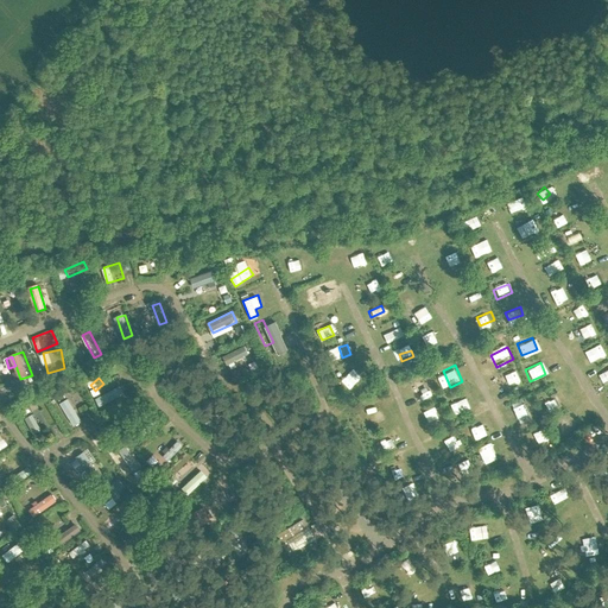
[(431,381),(413,387),(418,399),(436,393),(431,381)]
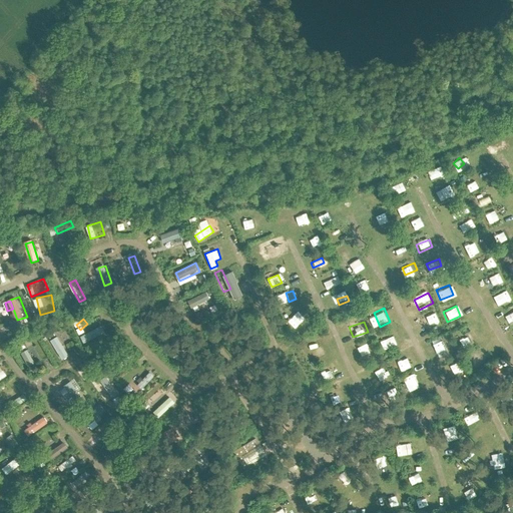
[(88,340),(105,332),(101,326),(85,334),(88,340)]
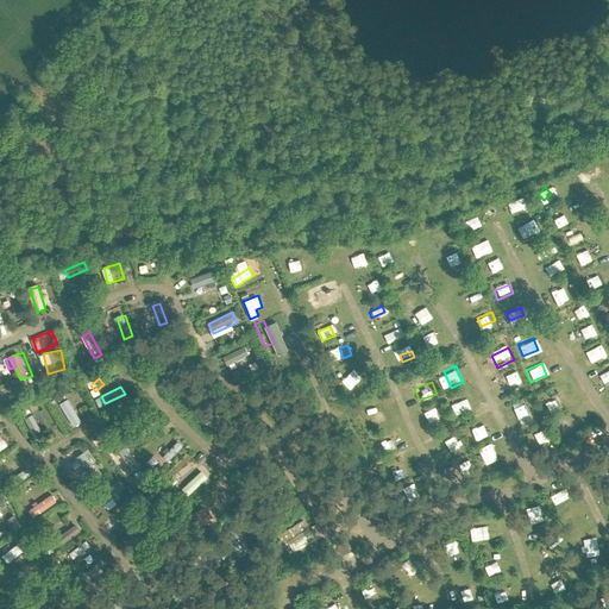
[(75,405),(83,401),(80,393),(71,397),(75,405)]
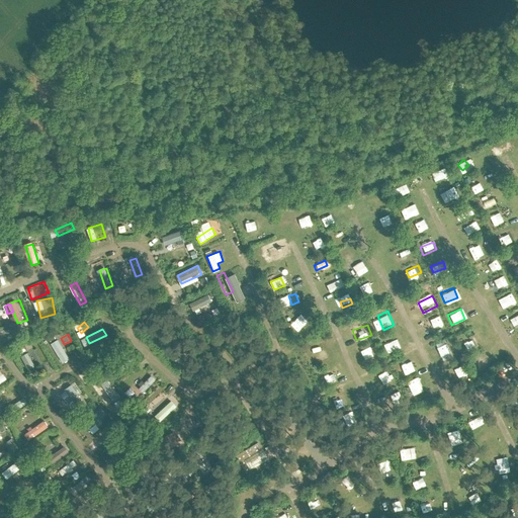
[(453,343),(447,346),(453,357),(459,353),(453,343)]
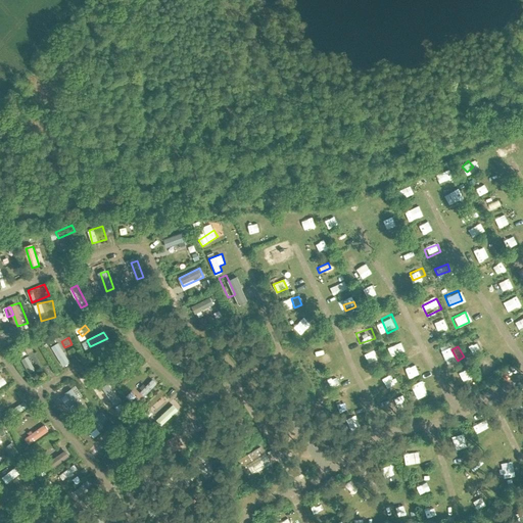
[(318,353),(321,363),(335,358),(332,348),(318,353)]
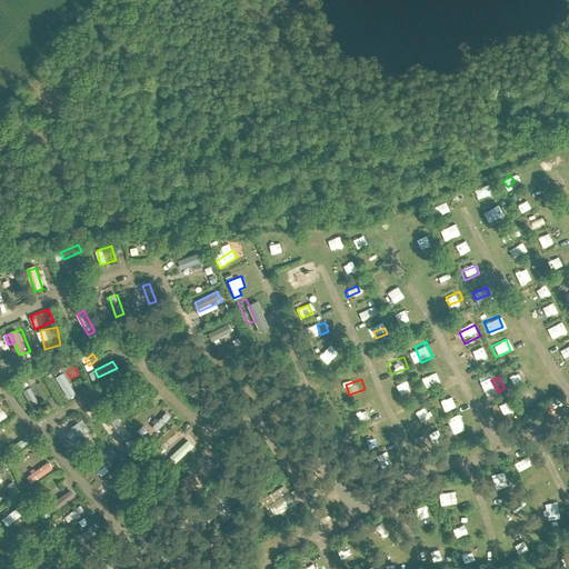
[(342,385),(337,389),(341,395),(347,391),(342,385)]
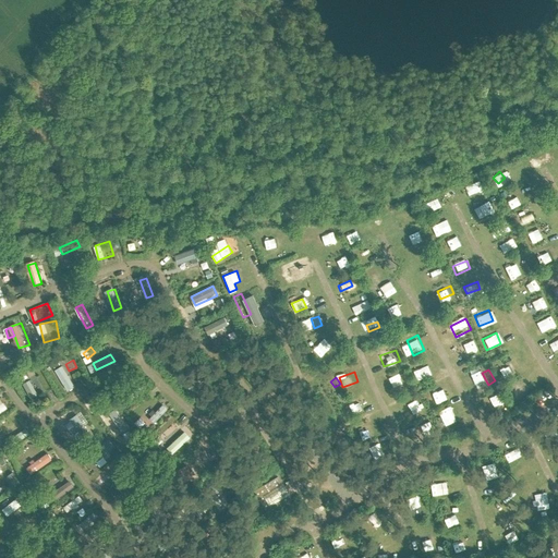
[(31,379),(23,383),(32,399),(39,395),(31,379)]
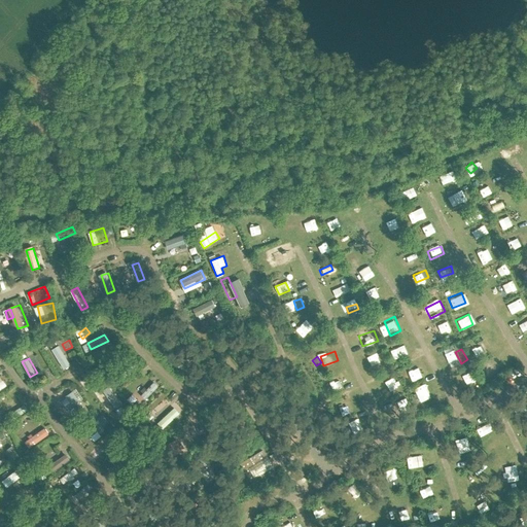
[(494,365),(482,372),(486,380),(498,374),(494,365)]
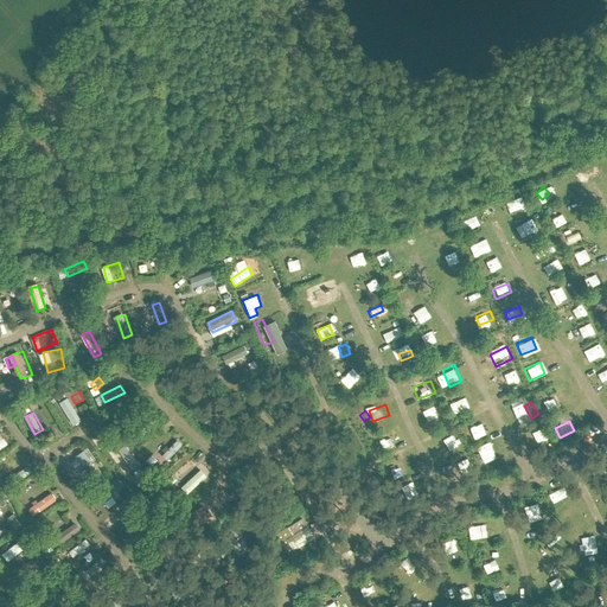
[(480,436),(474,426),(465,430),(471,441),(480,436)]
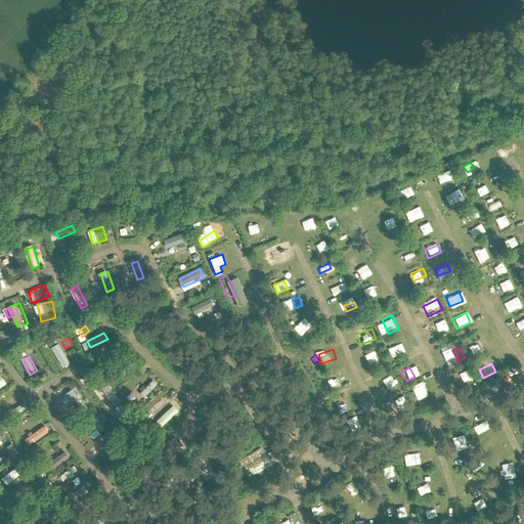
[(464,382),(474,378),(470,367),(460,372),(464,382)]
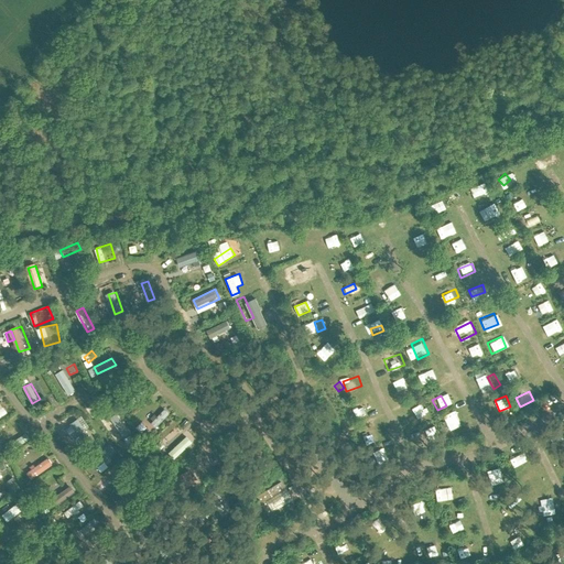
[(2,400),(0,401),(0,418),(10,412),(2,400)]
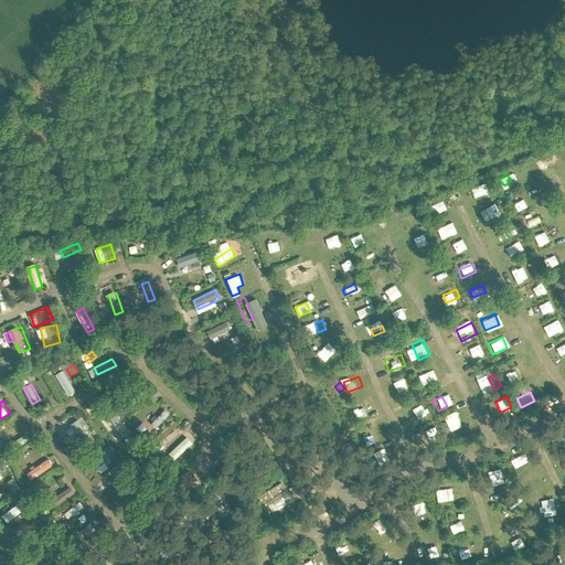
[(412,419),(428,415),(426,404),(409,408),(412,419)]
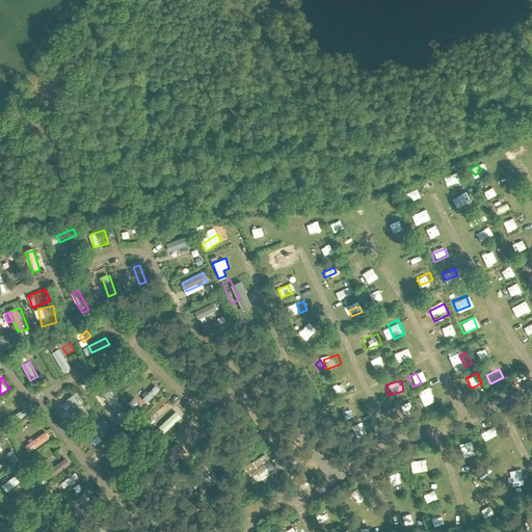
[(157,384),(142,398),(148,404),(162,390),(157,384)]
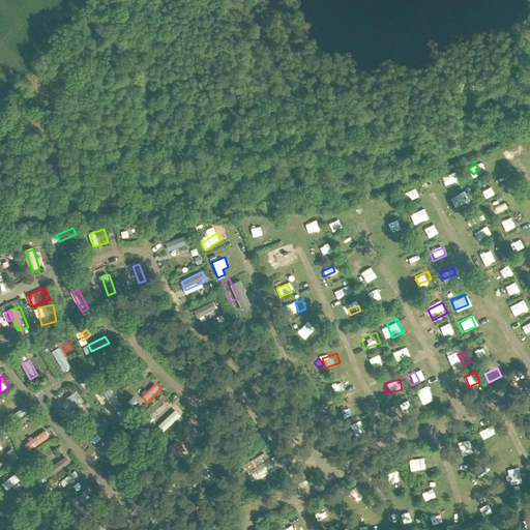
[(110,388),(102,393),(112,406),(118,401),(110,388)]
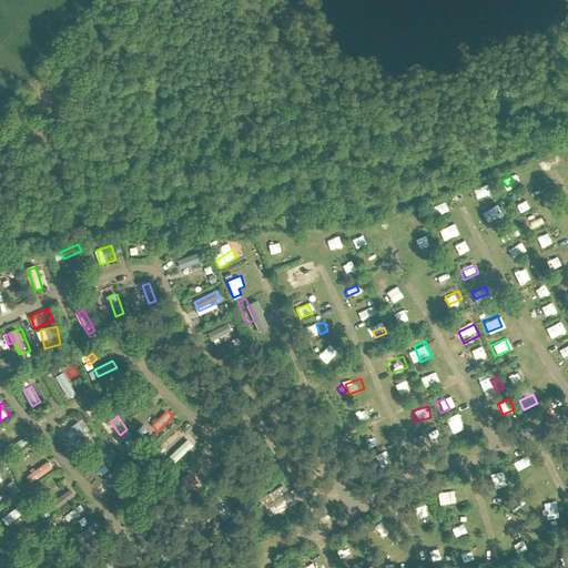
[(75,452),(91,444),(81,423),(66,429),(75,452)]
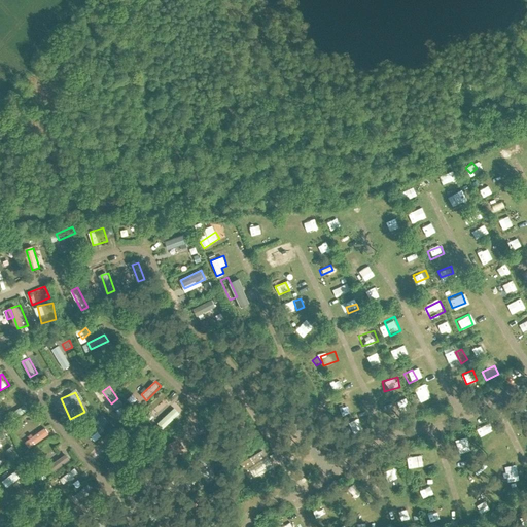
[(29,436),(30,438),(25,442),(28,448),(50,434),(45,426),(29,436)]
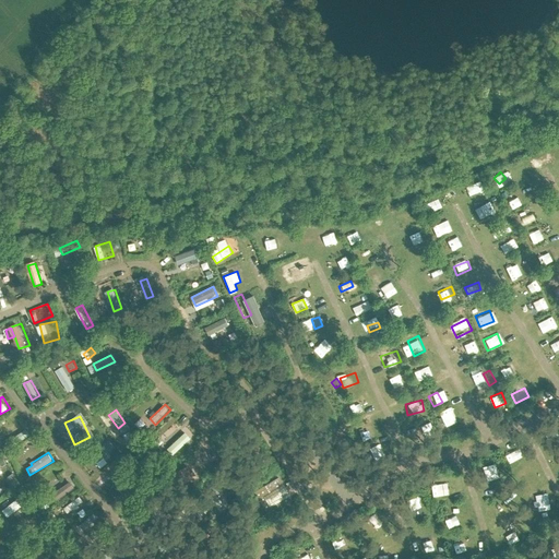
[(119,456),(110,465),(106,461),(102,466),(111,476),(125,462),(119,456)]
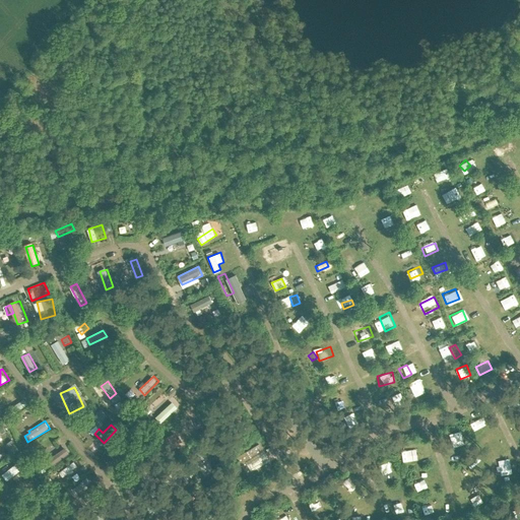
[(12,453),(18,448),(13,441),(7,446),(12,453)]
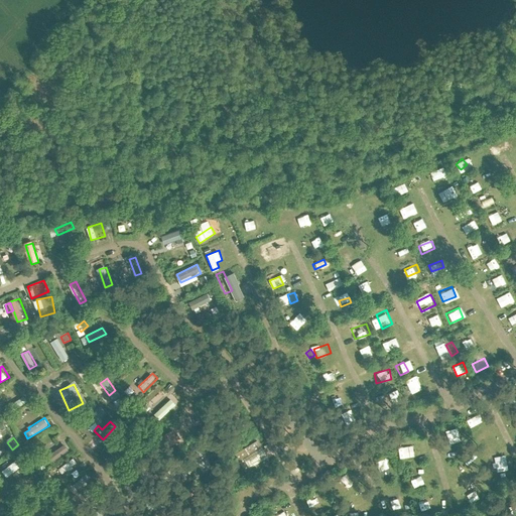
[(257,441),(235,454),(249,478),(271,465),(257,441)]
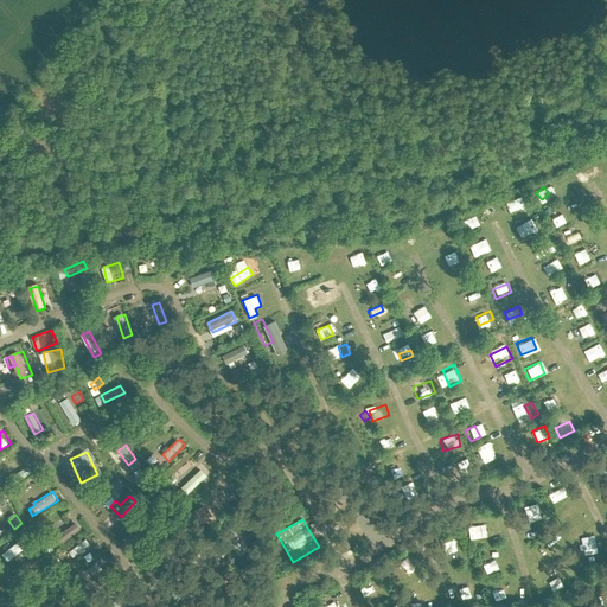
[(59,534),(64,541),(75,534),(69,526),(59,534)]
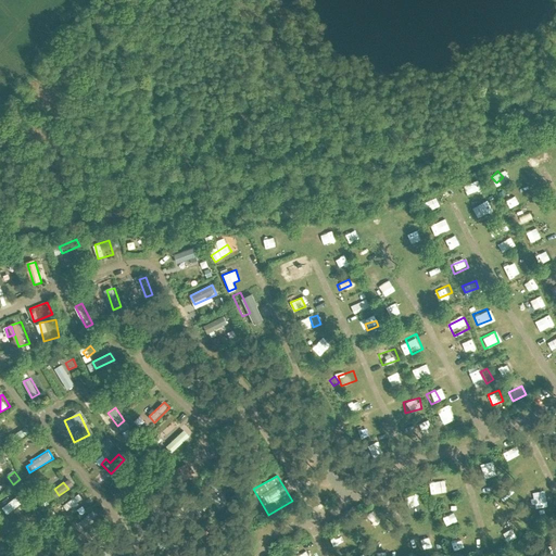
[(9,515),(25,501),(20,494),(3,507),(9,515)]
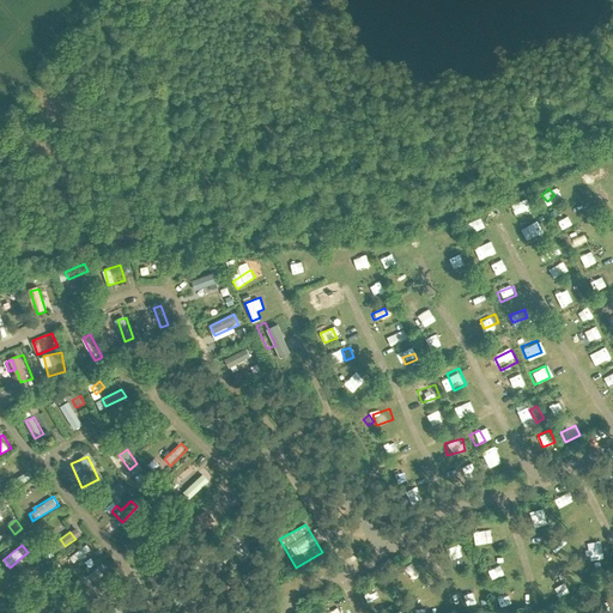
[(71,564),(89,557),(85,550),(67,557),(71,564)]
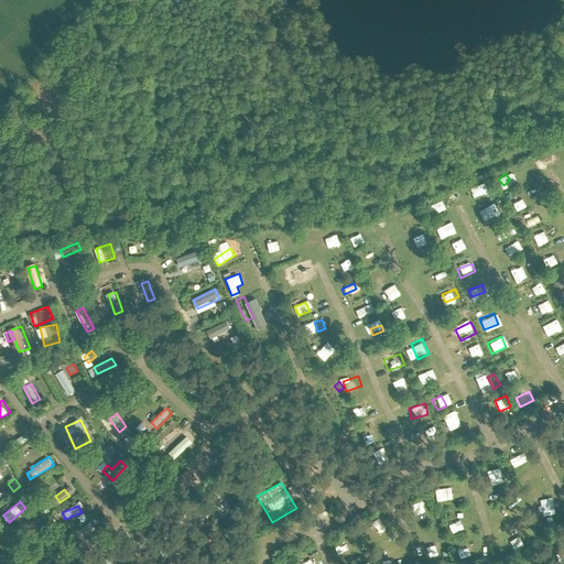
[(208,520),(213,524),(218,520),(213,516),(208,520)]
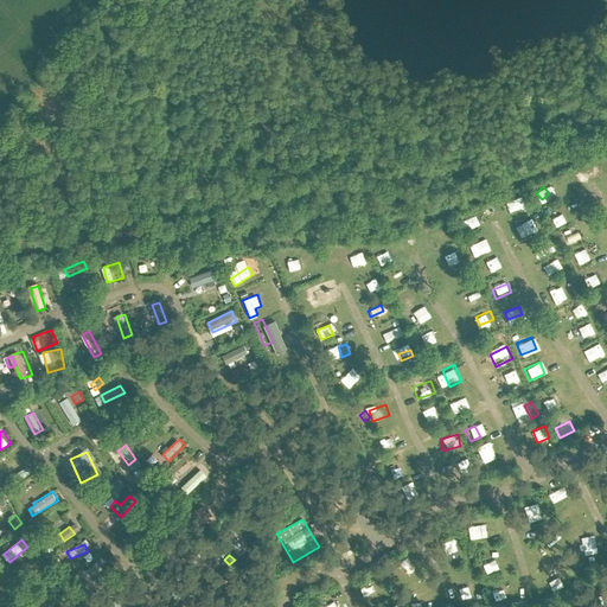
[(95,583),(109,572),(98,560),(84,572),(95,583)]
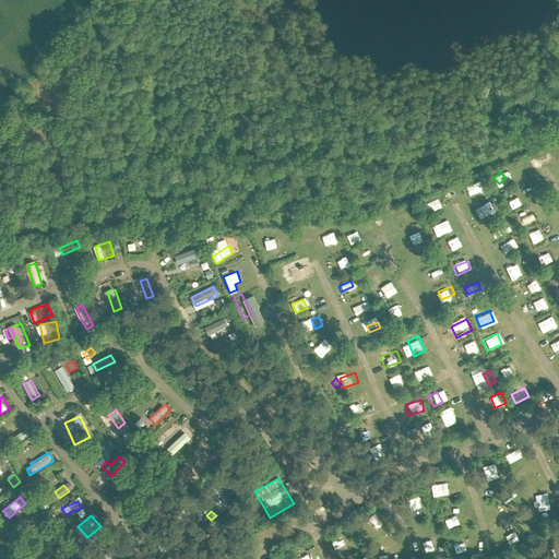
[(429,550),(445,546),(442,533),(425,537),(429,550)]
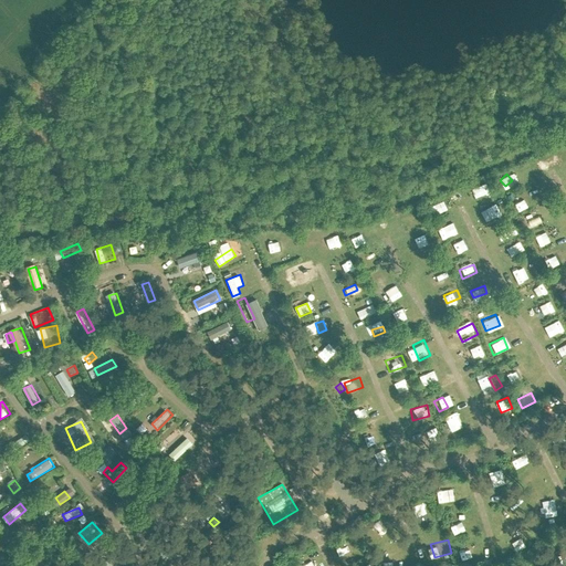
[(473,548),(461,546),(460,557),(472,558),(473,548)]
